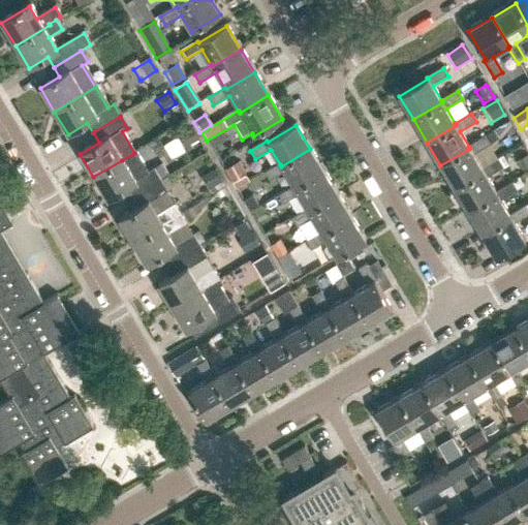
[(184,151),(198,142),(191,130),(177,139),(184,151)]
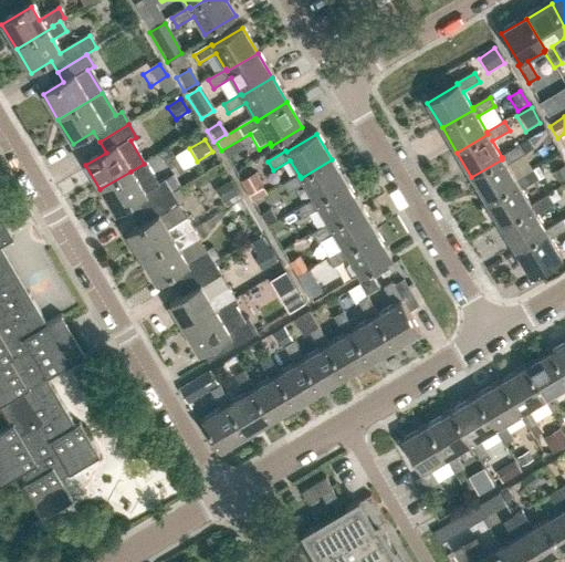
[(524,156),(532,151),(526,142),(519,147),(524,156)]
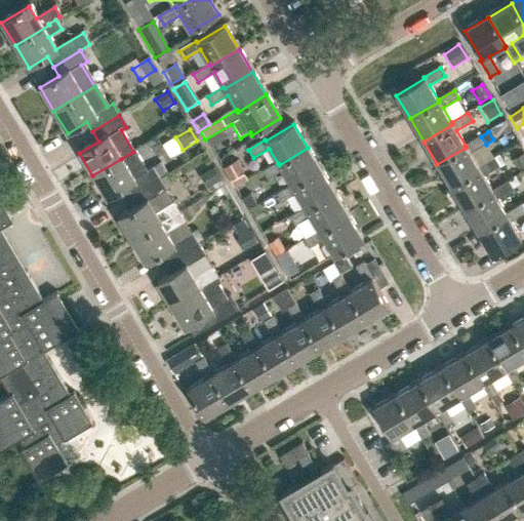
[(481,136),(466,146),(465,146),(466,148),(437,164),(451,188),(479,170),(478,168),(479,168),(470,154),(486,145),(481,136)]
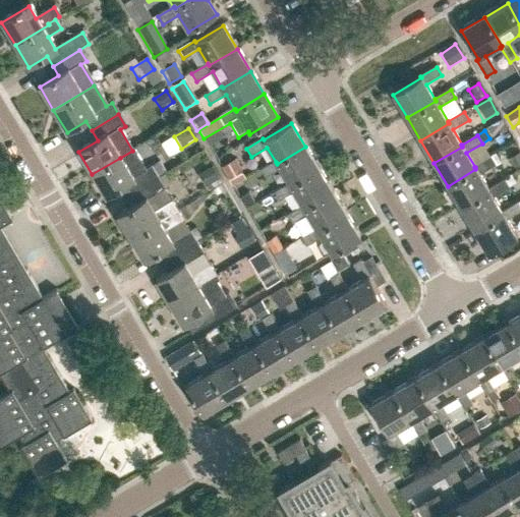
[(319,169),(305,147),(277,164),(276,162),(260,171),(265,179),(280,170),(289,184),(290,186),(319,169)]
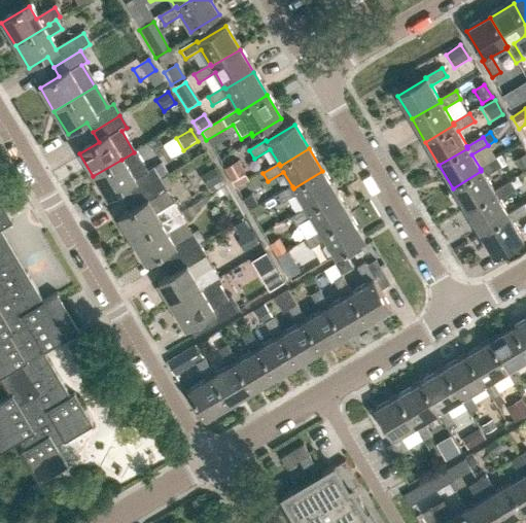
[(521,173),(525,170),(525,155),(514,163),(521,173)]
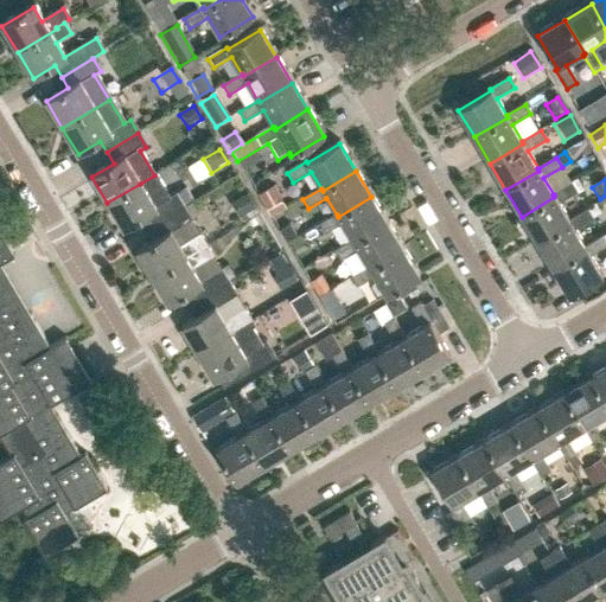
[(155,207),(140,184),(107,203),(123,230),(135,223),(141,234),(183,209),(176,196),(155,207)]
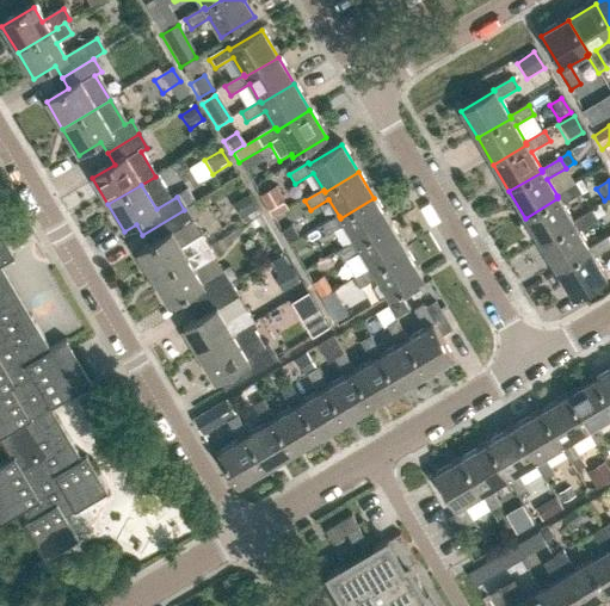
[(575,185),(558,196),(556,196),(558,198),(525,218),(541,245),(574,226),(573,223),(562,205),(581,195),(575,185)]
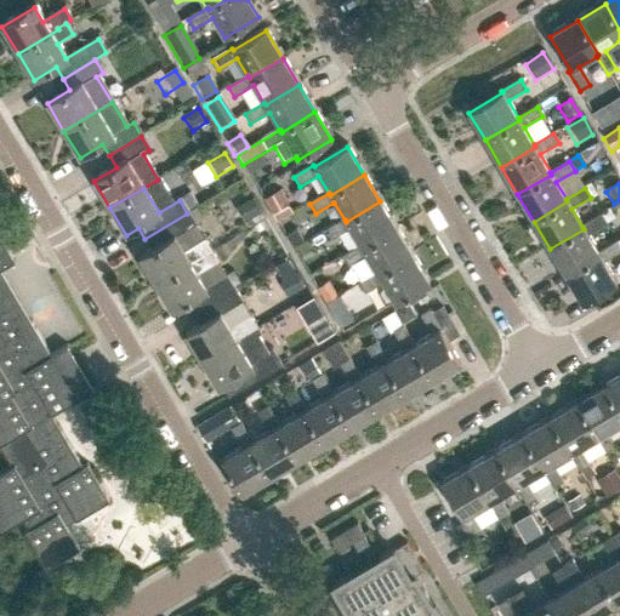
[(248,231),(265,221),(252,200),(235,210),(248,231)]
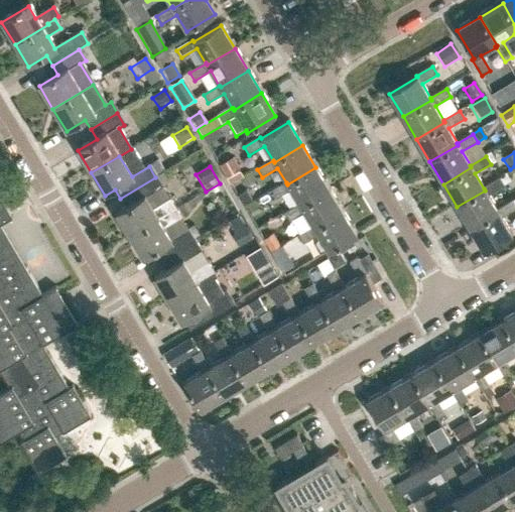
[(329,190),(315,167),(287,184),(286,182),(270,193),(275,200),(291,190),(299,206),(300,205),(300,207),(329,190)]
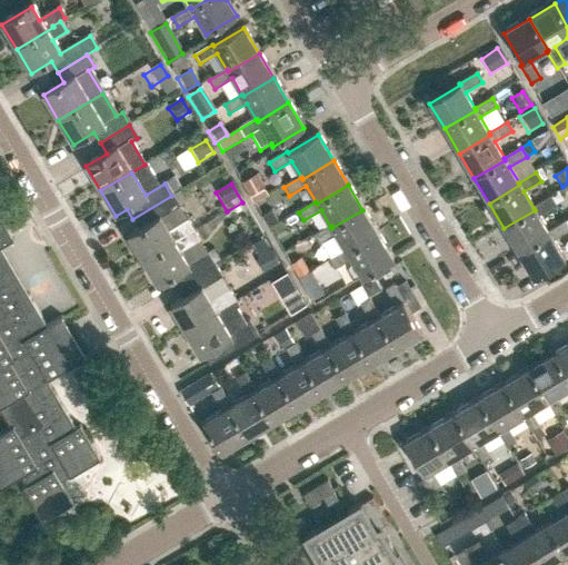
[(167,233),(160,220),(179,208),(171,196),(132,219),(139,230),(128,237),(142,261),(193,231),(187,220),(167,233)]
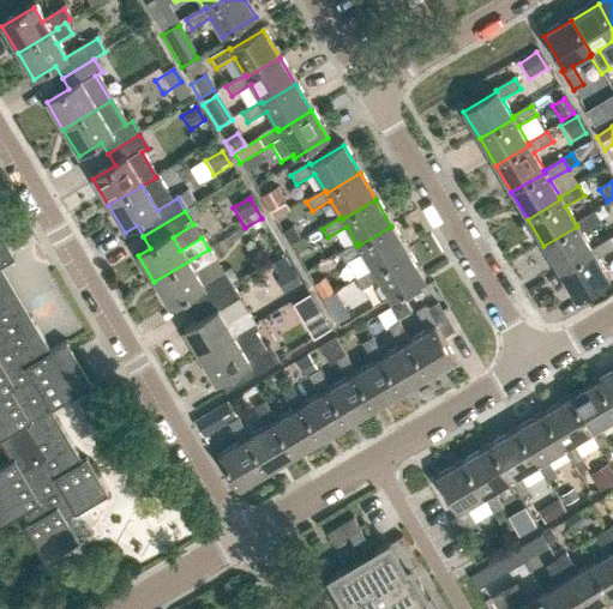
[(595,213),(576,224),(577,227),(544,246),(559,272),(593,253),(592,251),(582,234),(600,222),(595,213)]
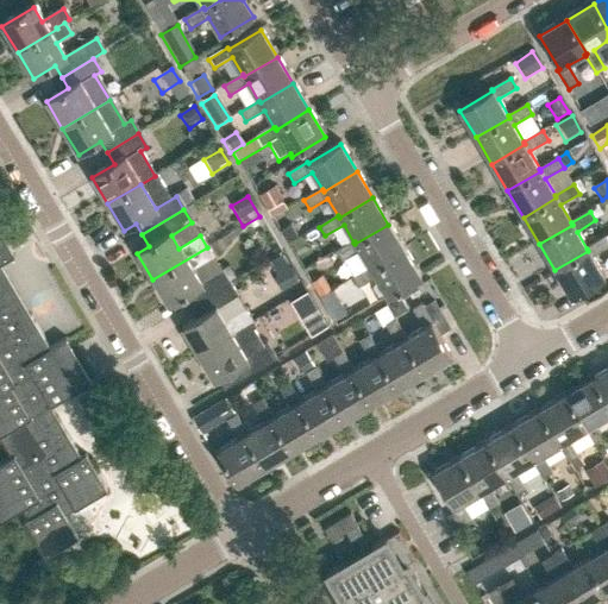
[(403,251),(388,225),(355,244),(355,241),(353,243),(336,253),(340,263),(359,251),(369,269),(370,269),(371,270),(403,251)]
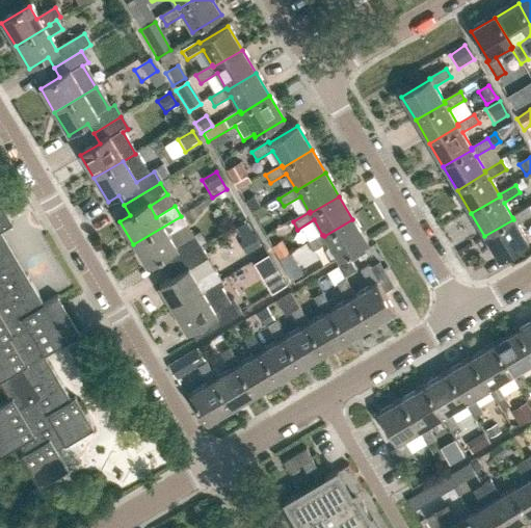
[(249,215),(260,209),(254,199),(243,205),(249,215)]
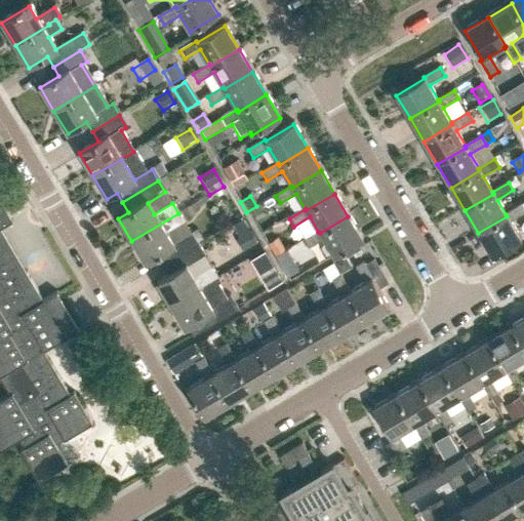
[(0,377),(10,395),(0,400),(0,450),(19,440),(24,448),(18,451),(37,482),(67,465),(55,445),(91,425),(72,393),(68,396),(42,352),(77,331),(55,294),(42,303),(26,275),(16,280),(0,252),(0,229),(12,223),(0,203),(0,377)]
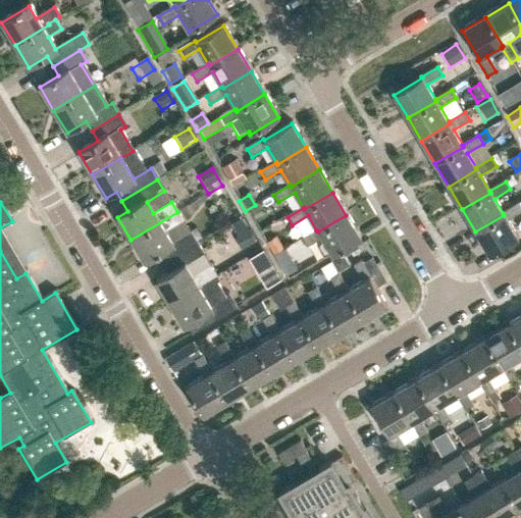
[(508,221),(520,213),(520,207),(519,204),(503,213),(504,215),(475,231),(489,255),(518,239),(508,221)]
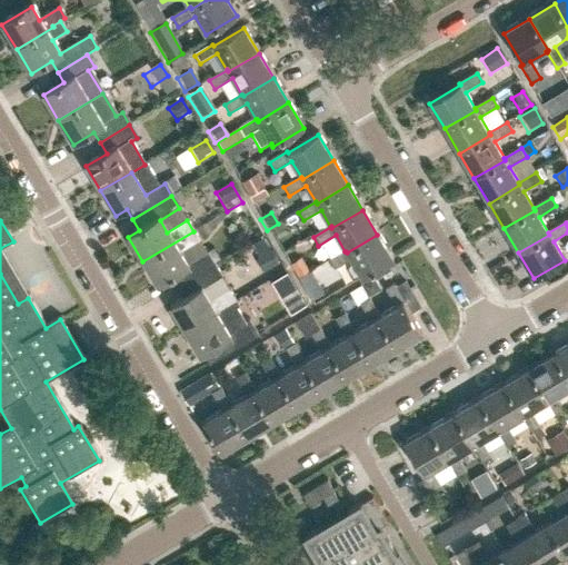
[(188,266),(180,253),(199,241),(193,231),(142,261),(157,286),(179,274),(185,284),(213,266),(207,254),(188,266)]
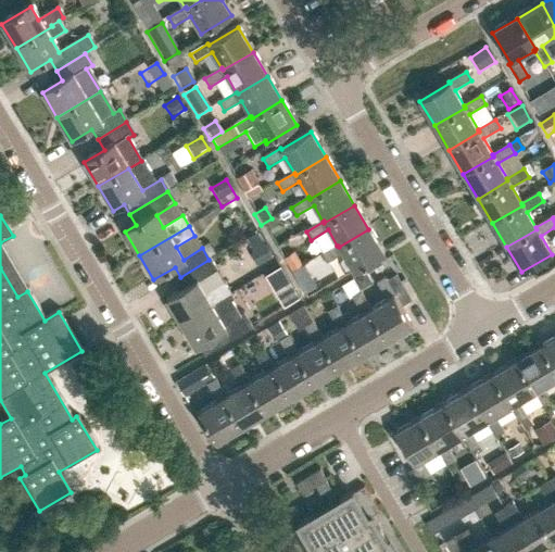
[(353,272),(383,253),(368,229),(339,247),(338,246),(337,246),(320,255),(326,264),(342,254),(353,272)]
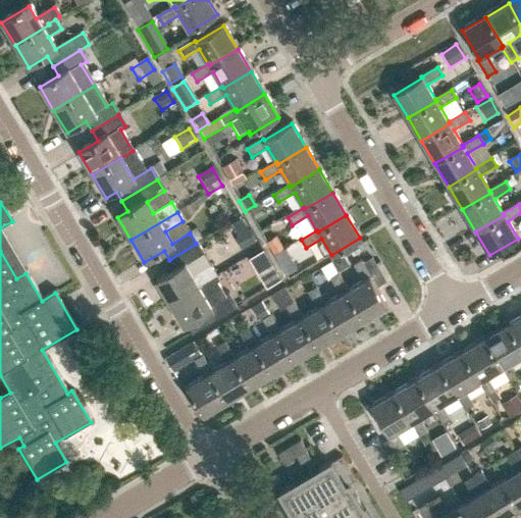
[(292,225),(288,217),(279,221),(284,229),(292,225)]
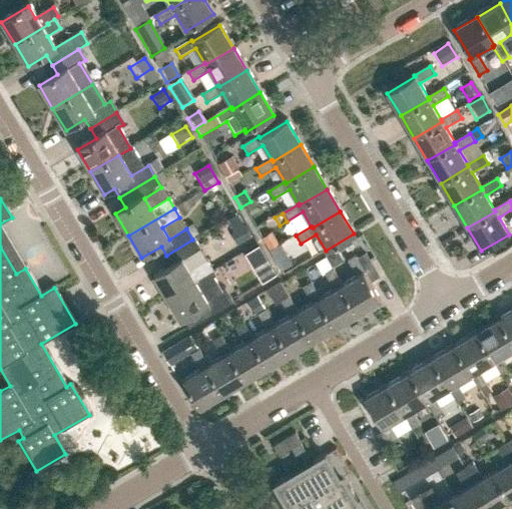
[(237,216),(227,222),(239,244),(250,238),(244,228),(243,228),(237,216)]
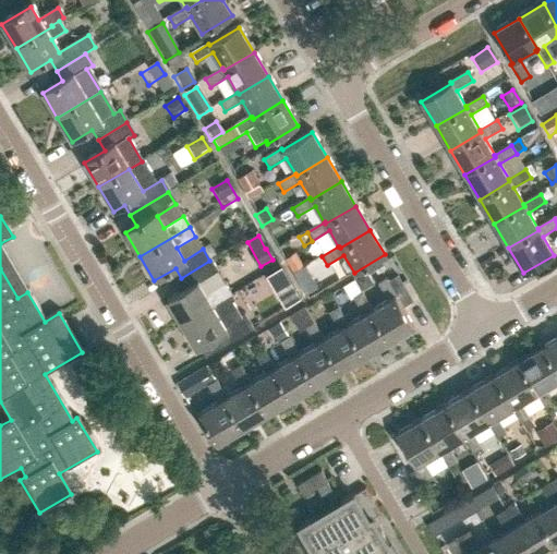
[(291,275),(302,268),(287,244),(277,251),(291,275)]
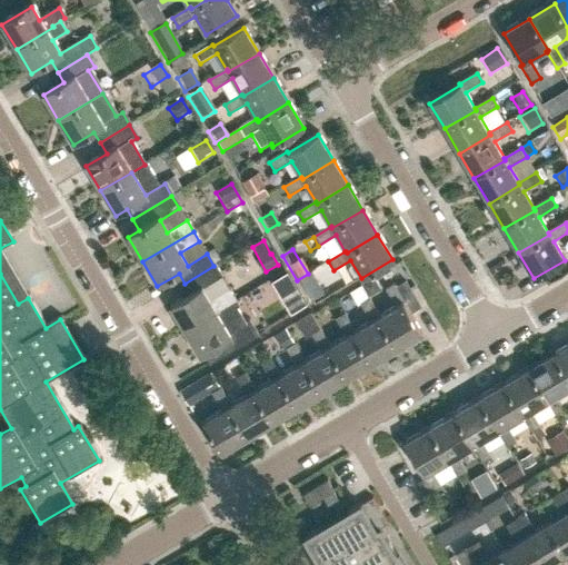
[(210,303),(202,290),(221,279),(213,266),(185,284),(191,295),(170,307),(185,331),(235,301),(229,291),(210,303)]
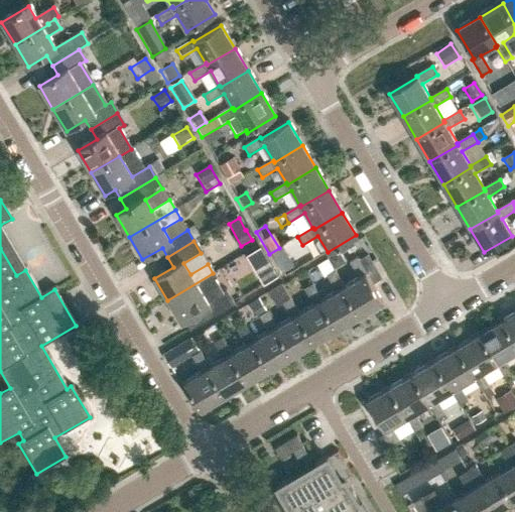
[(257,248),(241,257),(248,269),(264,260),(257,248)]
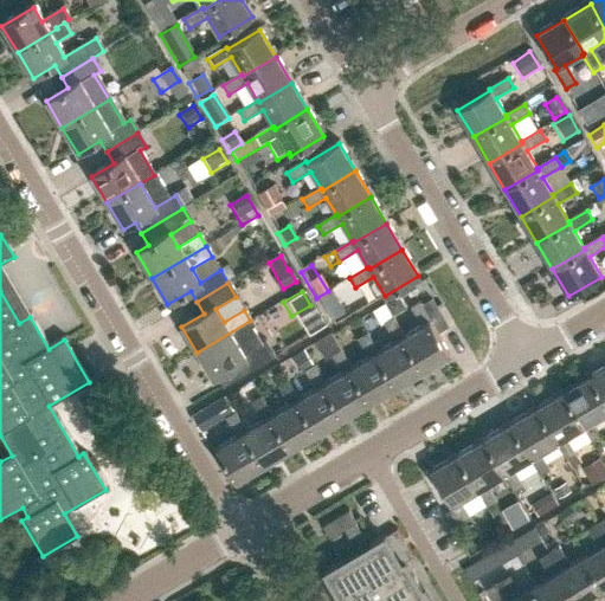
[(398,298),(384,305),(392,318),(399,315),(401,304),(398,298)]
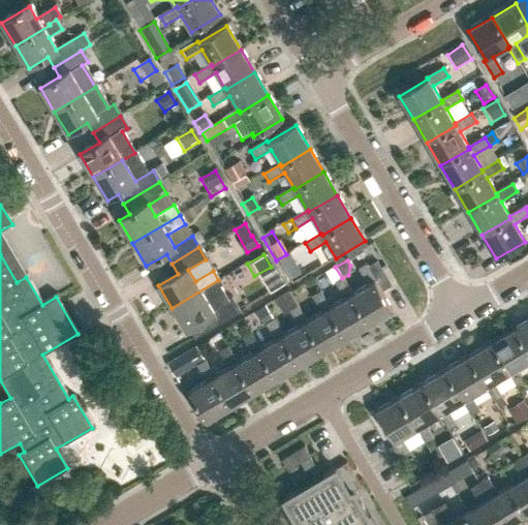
[(291,286),(308,277),(300,263),(283,272),(291,286)]
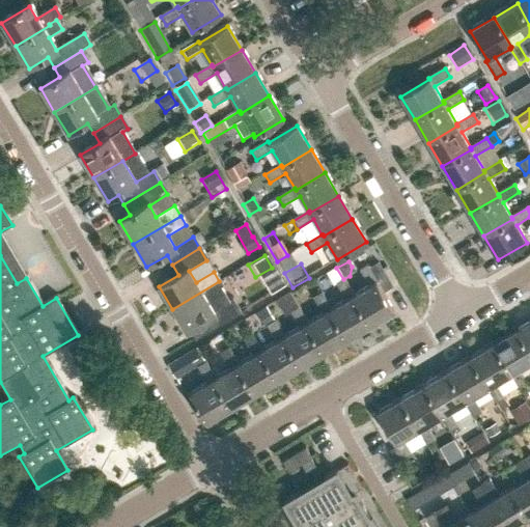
[(392,312),(375,284),(377,283),(367,267),(359,271),(368,287),(353,296),(354,297),(352,298),(368,327),(392,312)]
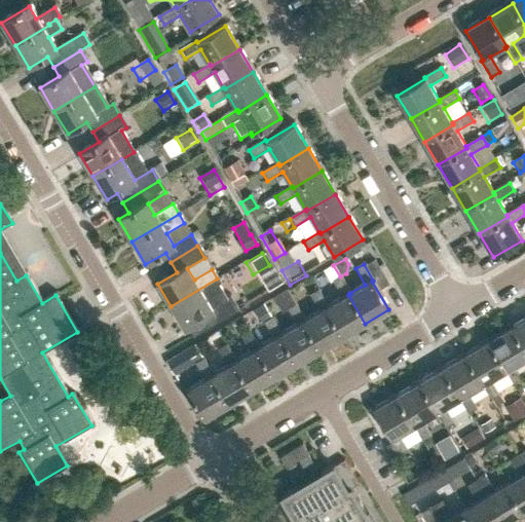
[(350,294),(349,293),(340,277),(332,283),(341,298),(327,307),(325,308),(342,337),(365,324),(348,295),(350,294)]
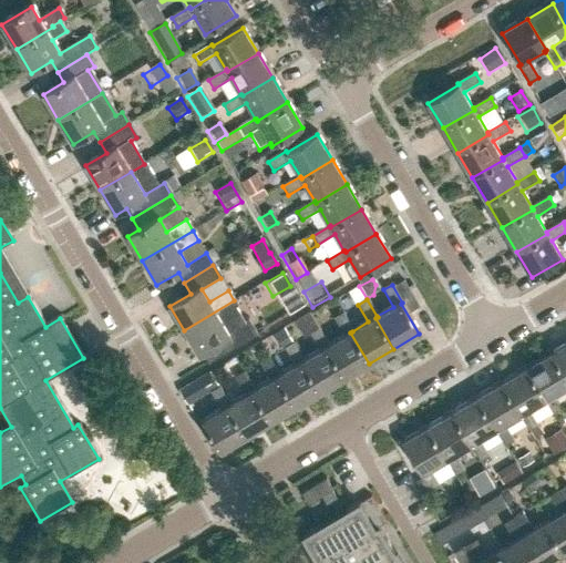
[(245,325),(236,309),(238,307),(234,300),(184,330),(199,356),(220,343),(227,354),(256,336),(248,323),(245,325)]
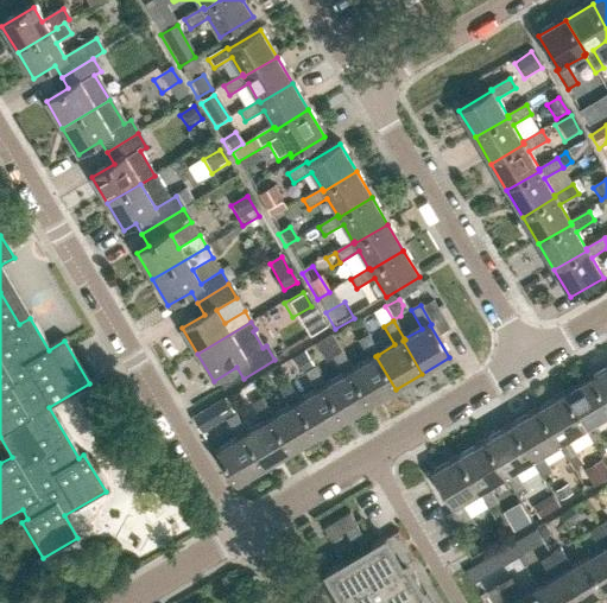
[(378,355),(367,336),(358,342),(368,360),(352,370),(349,372),(368,405),(396,389),(375,356),(378,355)]
